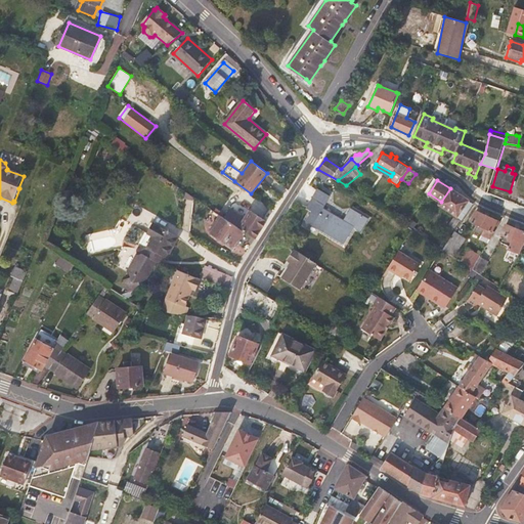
[(457,217),(469,200),(450,188),(441,202),(439,205),(457,217)]
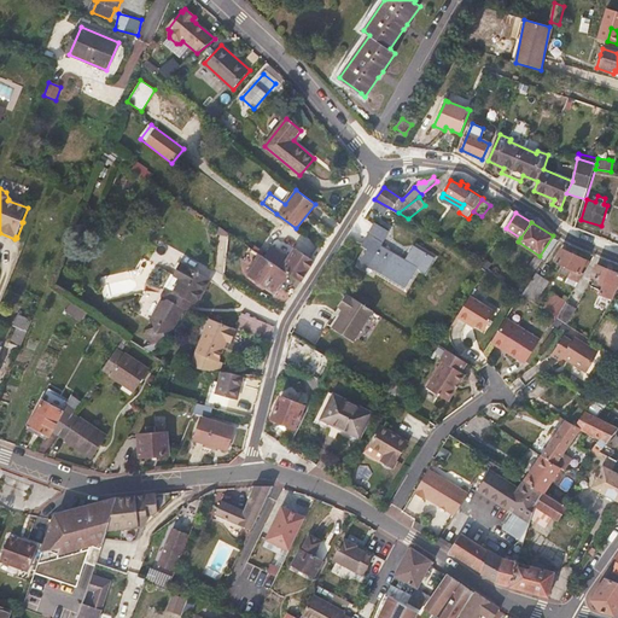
[(380,246),(389,232),(375,225),(363,244),(369,249),(363,261),(404,286),(418,266),(426,270),(433,258),(414,248),(406,261),(380,246)]
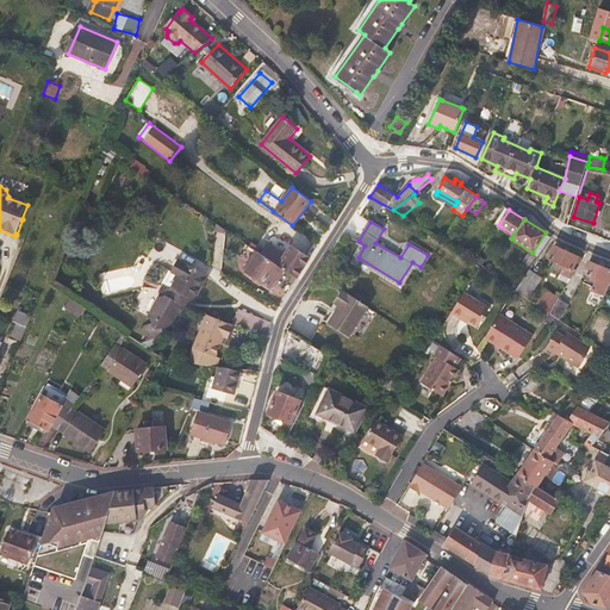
[(449,248),(460,234),(453,229),(443,243),(449,248)]
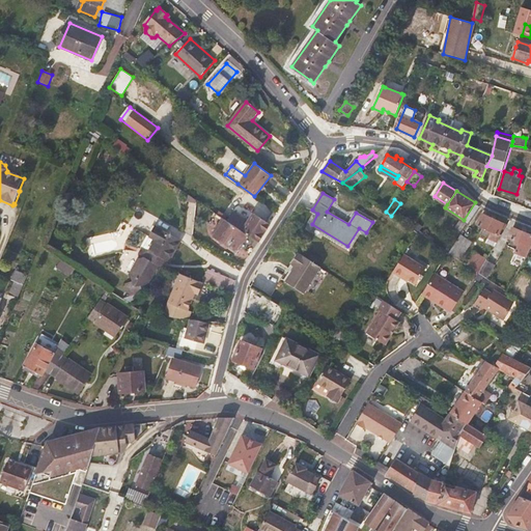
[(258,242),(270,224),(254,214),(248,222),(233,212),(227,220),(243,230),(248,234),(258,242)]
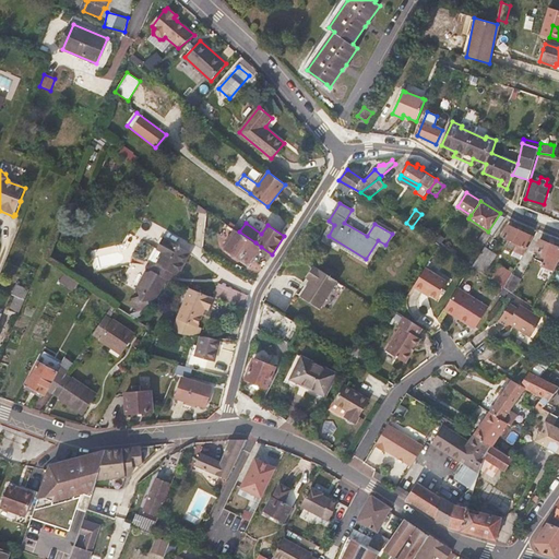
[(526,244),(530,236),(509,224),(503,235),(511,239),(508,245),(514,248),(516,242),(525,246),(526,244)]
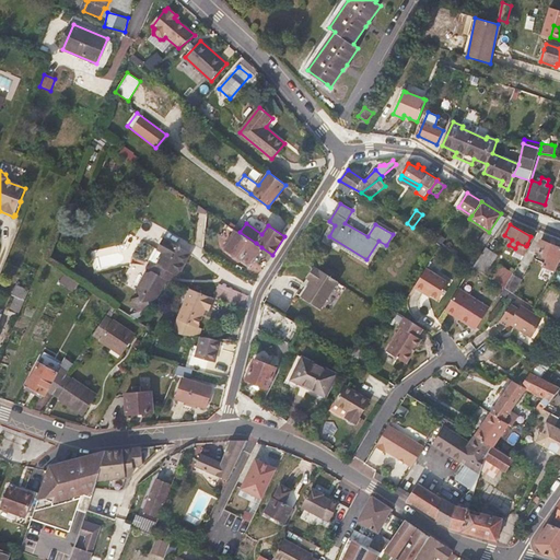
[(224,248),(233,255),(234,254),(240,258),(240,259),(246,264),(251,263),(261,247),(256,243),(240,232),(236,230),(230,240),(226,240),(223,245),(224,248)]
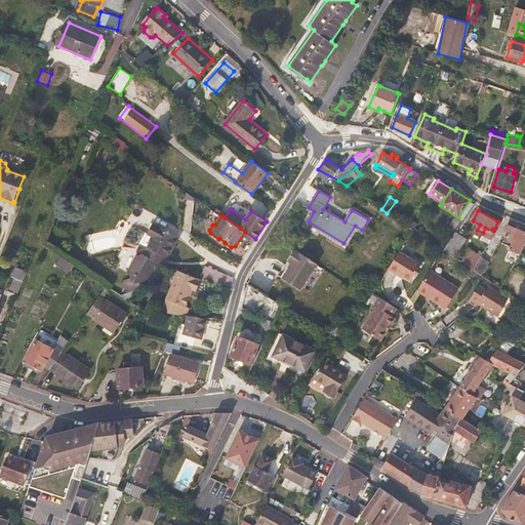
[(497,230),(505,217),(500,215),(497,221),(494,229),(497,230)]
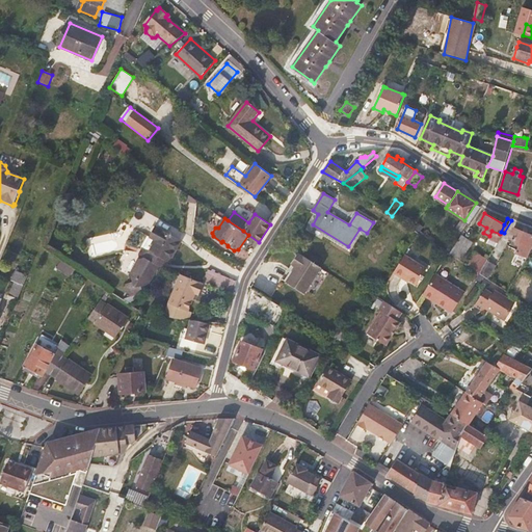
[(181,242),(156,228),(151,237),(157,240),(152,249),(169,262),(181,242)]
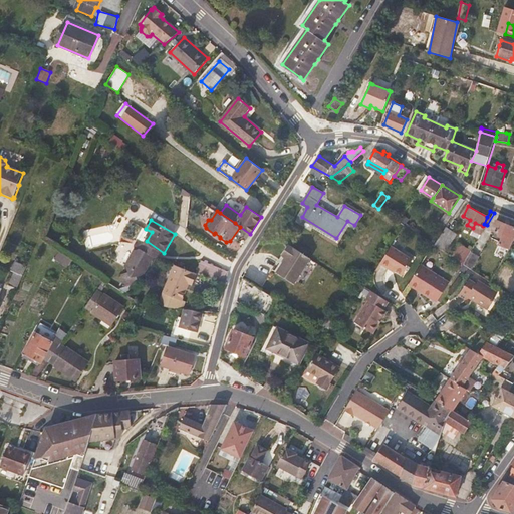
[(438,240),(423,230),(425,226),(417,221),(411,230),(435,246),(438,240)]
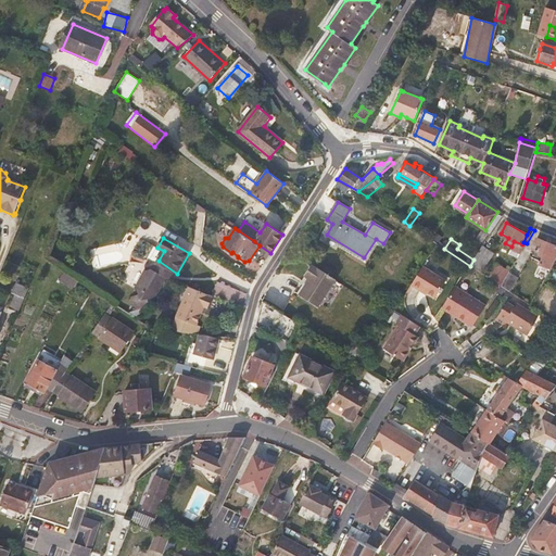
[(555,255),(555,245),(536,239),(533,249),(545,254),(542,264),(551,268),(555,255)]
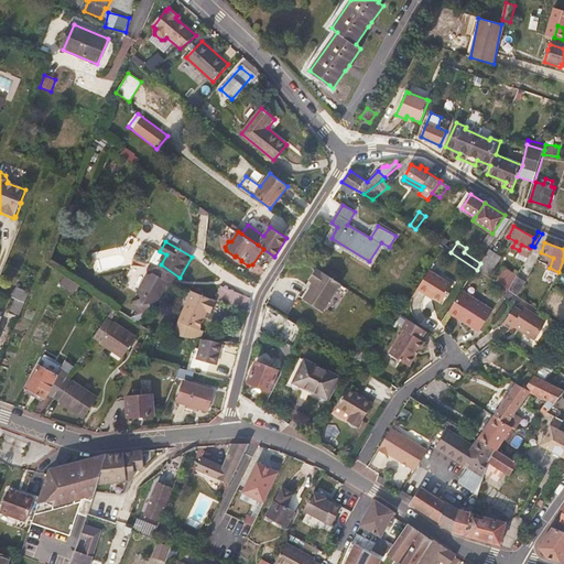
[(489,278),(501,257),(490,249),(480,263),(477,270),(489,278)]
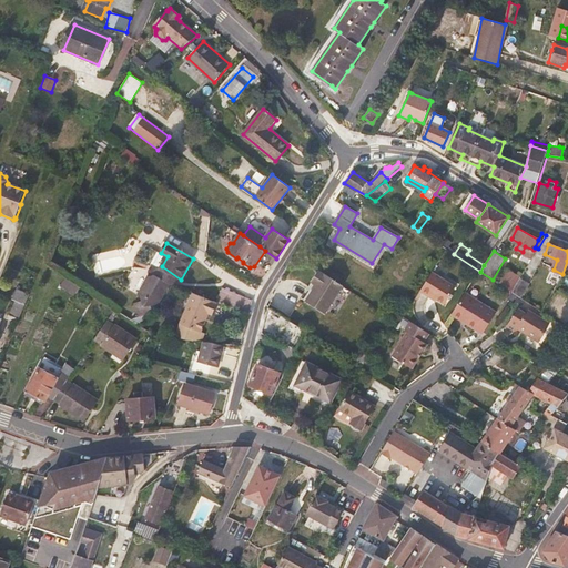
[(160,310),(178,282),(155,267),(138,296),(160,310)]
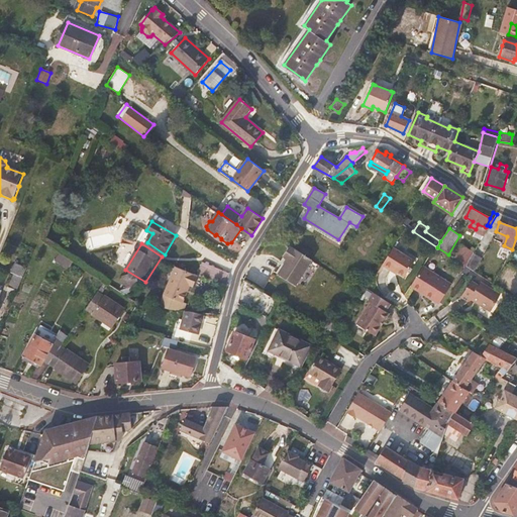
[(467,267),(475,252),(462,245),(454,259),(467,267)]
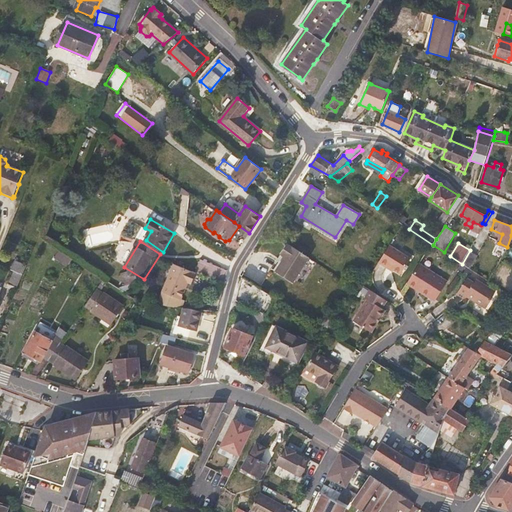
[(311,258),(291,245),(273,271),(293,285),(311,258)]
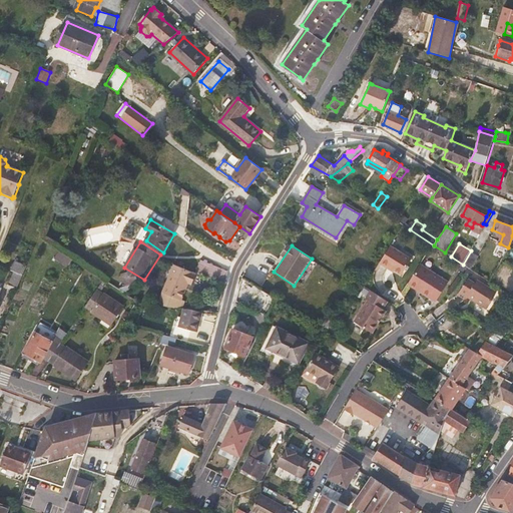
[(402,275),(412,260),(391,245),(380,263),(389,268),(390,267),(402,275)]
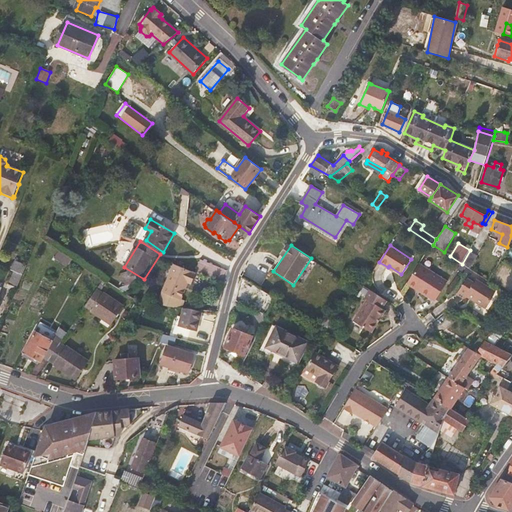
[(470,269),(478,255),(470,250),(462,264),(467,266),(470,269)]
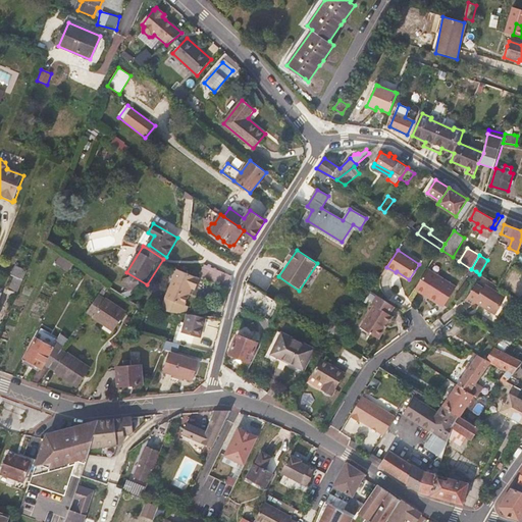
[(17,293),(27,271),(16,267),(13,275),(16,277),(11,291),(17,293)]
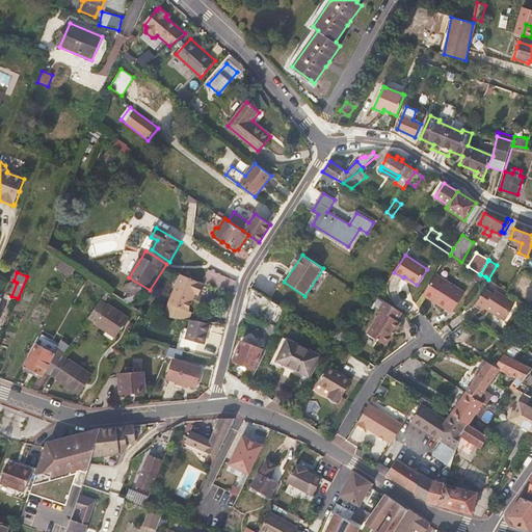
[(464,294),(436,275),(424,294),(432,300),(434,297),(440,301),(437,303),(452,313),(464,294)]
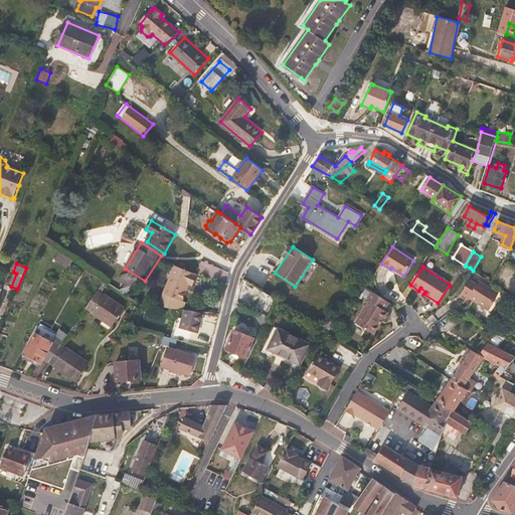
[(195,276),(175,268),(164,294),(184,302),(195,276)]
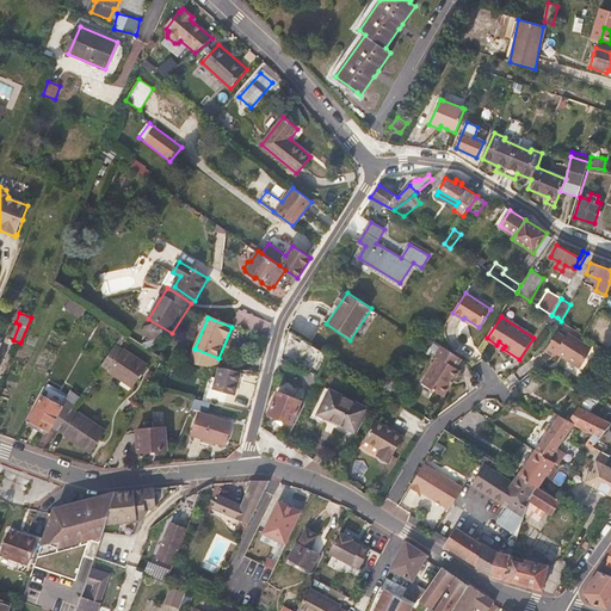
[(267,338),(272,322),(263,319),(258,334),(267,338)]
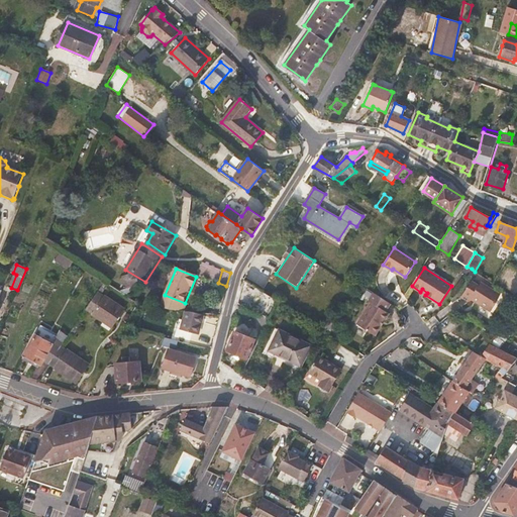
[(270,318),(279,301),(245,280),(239,303),(257,312),(270,318)]
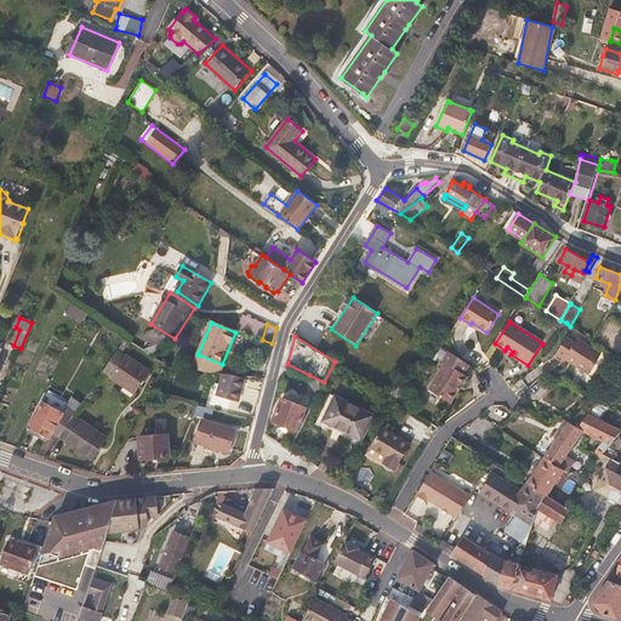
[(574,342),(567,336),(553,355),(563,362),(569,362),(590,375),(597,364),(594,363),(600,353),(577,337),(574,342)]
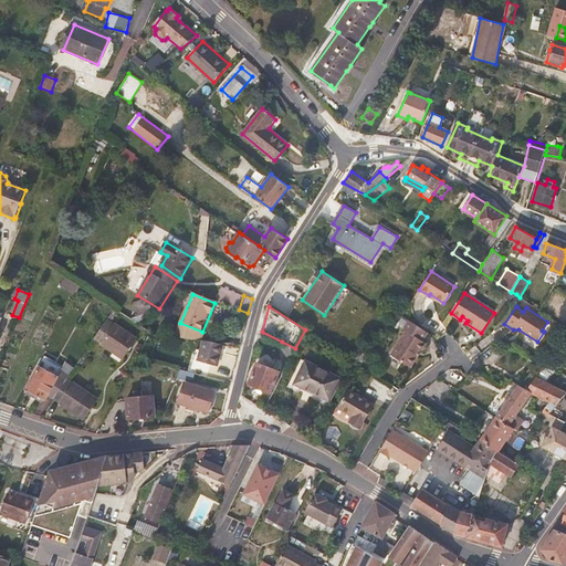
[(116,316),(115,315),(117,311),(114,308),(109,315),(106,320),(112,323),(116,316)]
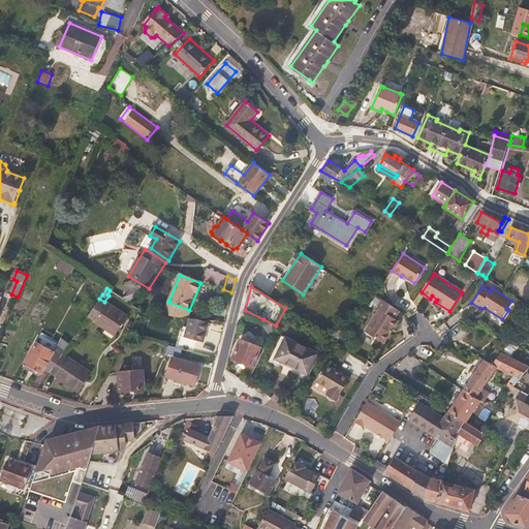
[(228,308),(231,292),(223,289),(217,304),(228,308)]
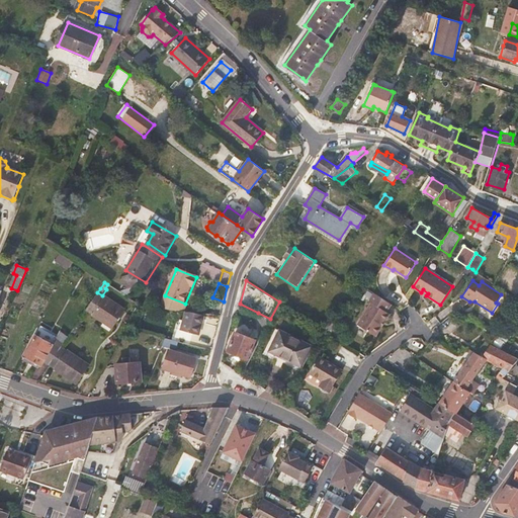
[(124,310),(102,295),(97,292),(87,309),(93,313),(92,315),(112,327),(124,310)]
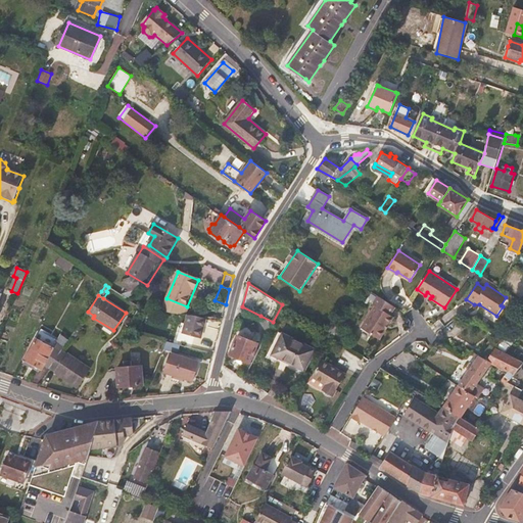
[(380,339),(393,317),(390,315),(395,306),(378,296),(373,304),(375,306),(362,328),(380,339)]
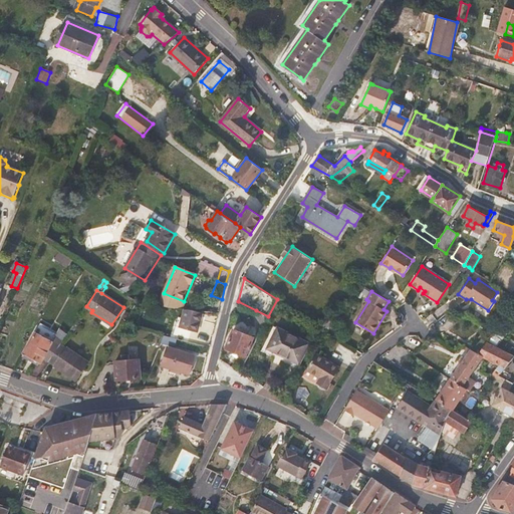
[(218,312),(220,306),(205,304),(203,310),(218,312)]
